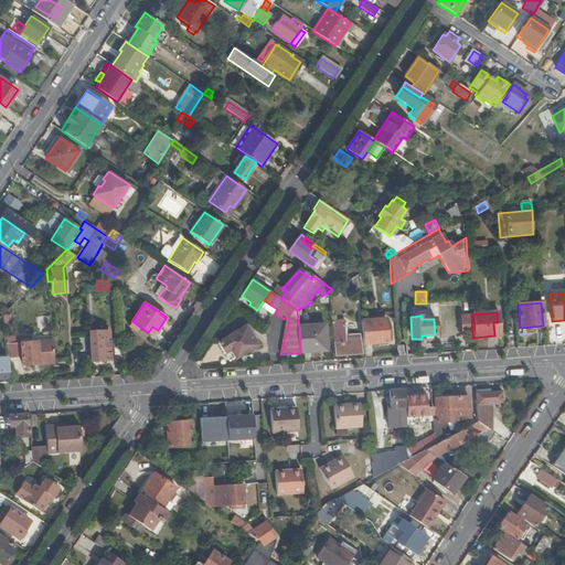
[(459,318),(460,334),(472,334),(471,317),(459,318)]
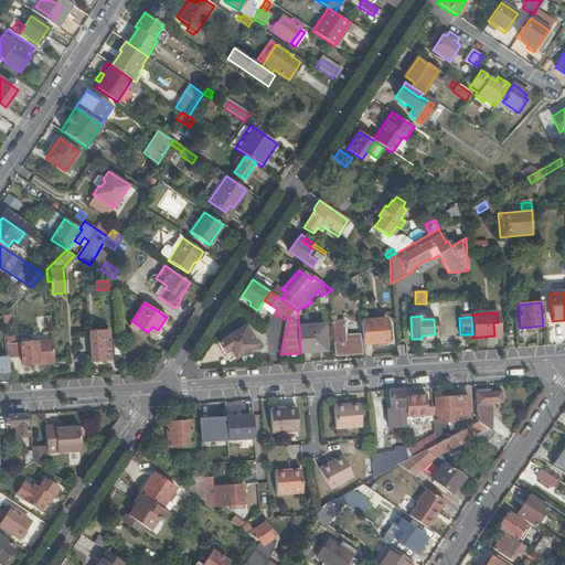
[(384,319),(361,321),(362,344),(386,342),(384,319)]
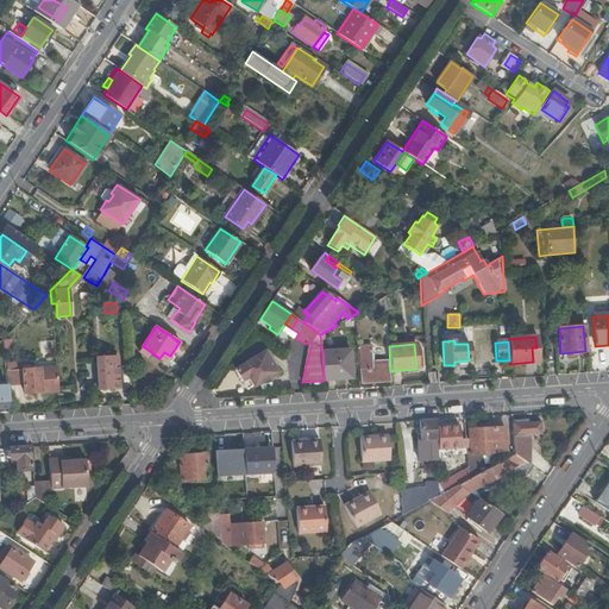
[(143,346),(139,351),(148,357),(151,352),(143,346)]
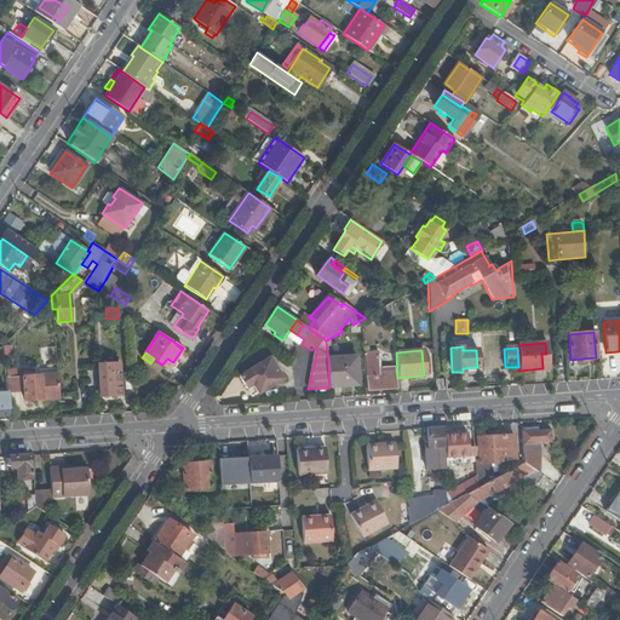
[(395,371),(380,372),(378,352),(363,352),(367,390),(396,389),(395,371)]
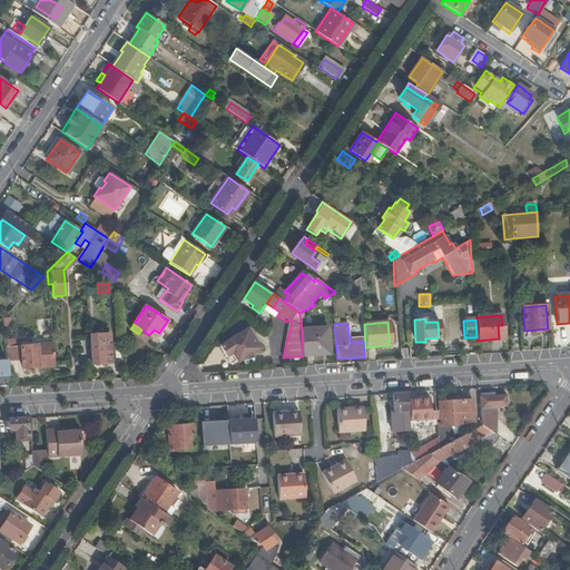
[(327,328),(302,331),(303,356),(330,354),(327,328)]
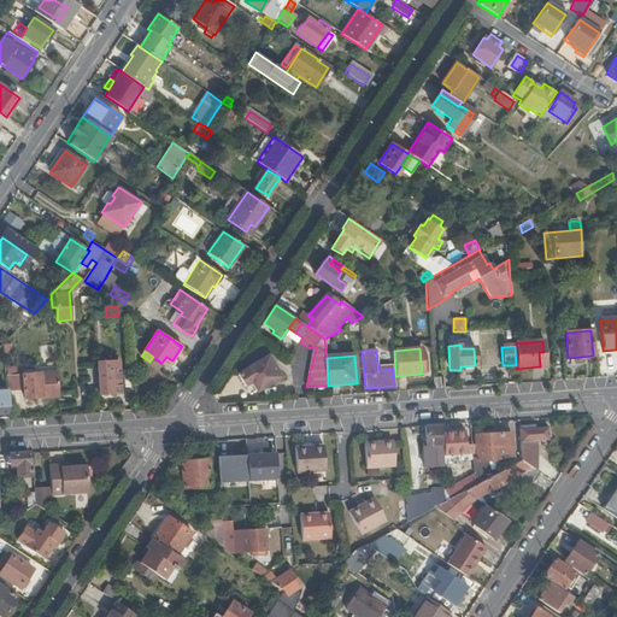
[(172,360),(166,357),(162,363),(168,366),(172,360)]
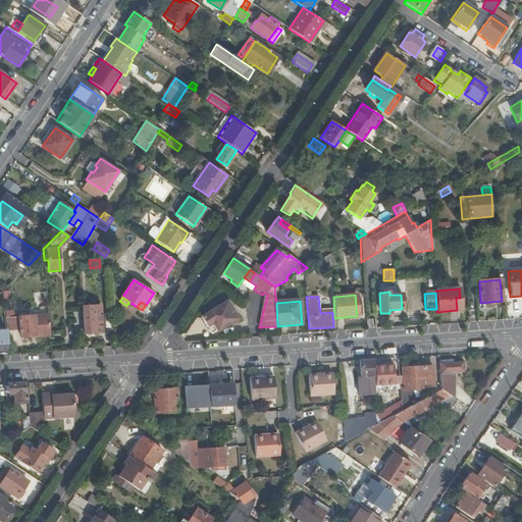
[(238,318),(227,302),(202,316),(208,325),(212,323),(217,330),(238,318)]
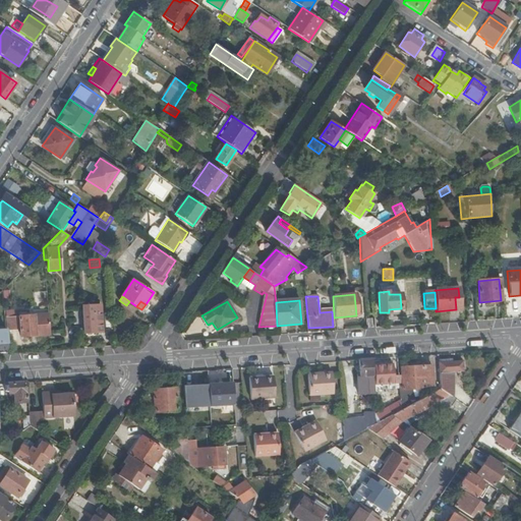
[(84,332),(102,332),(101,312),(83,313),(84,332)]
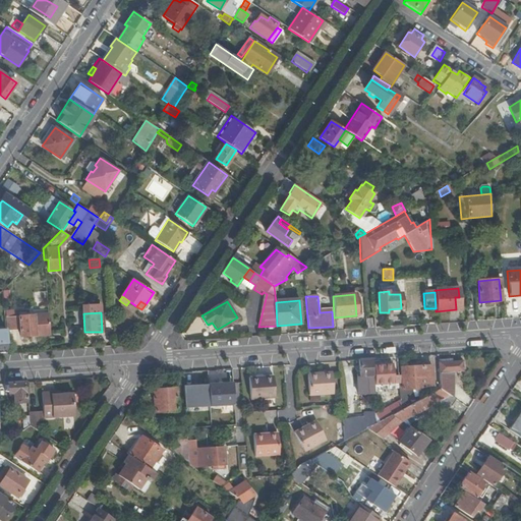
[(20,317),(6,319),(6,330),(19,329),(20,337),(32,336),(35,336),(34,315),(20,317)]
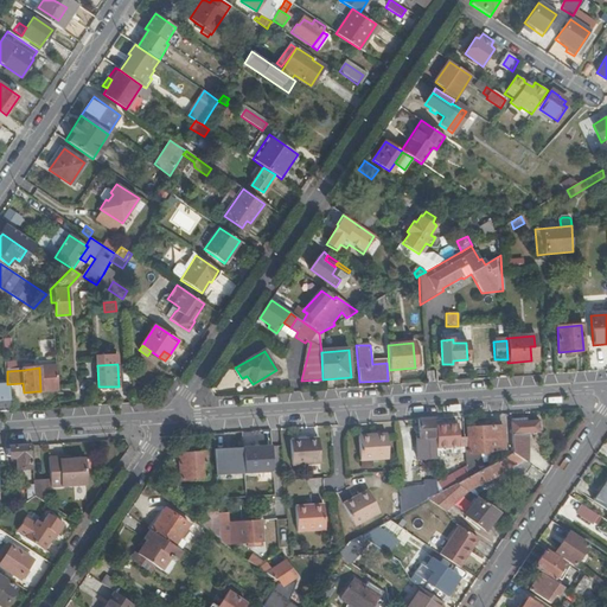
[(417,421),(420,451),(435,449),(433,420),(417,421)]
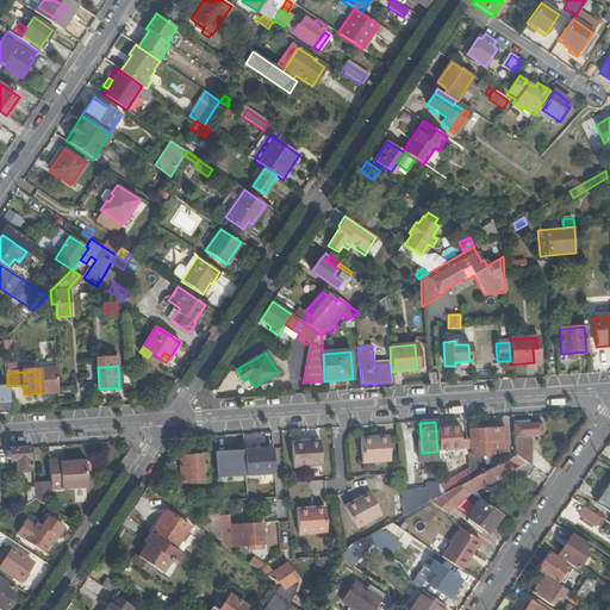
[(512,423),(514,433),(516,449),(516,456),(515,456),(530,467),(530,437),(542,436),(542,424),(529,424),(529,422),(512,423)]
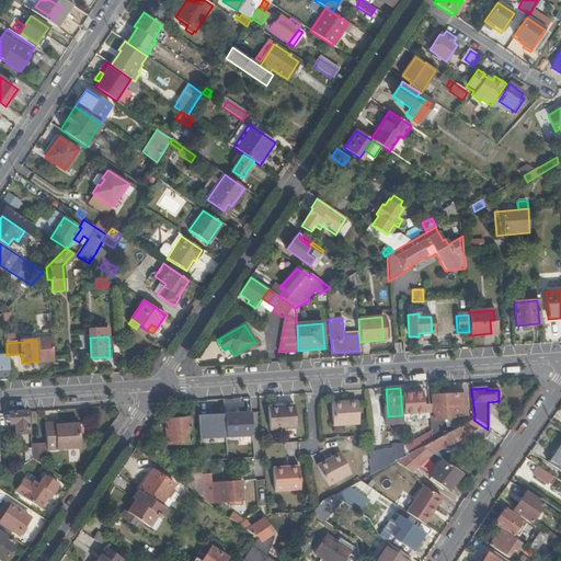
[(403,395),(404,414),(430,413),(430,404),(424,404),(423,393),(403,395)]
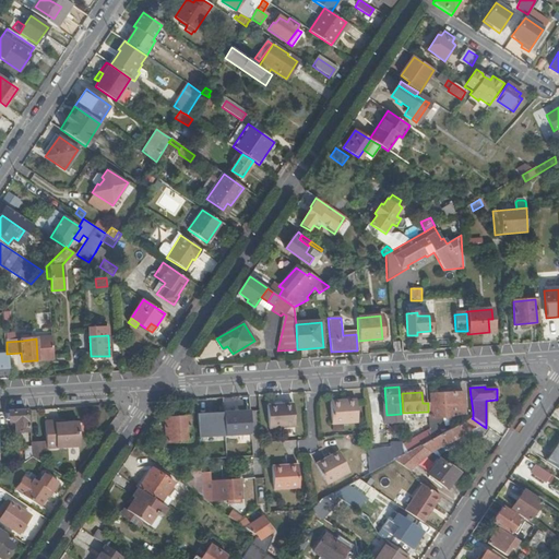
[(456,417),(456,413),(473,412),(471,396),(463,396),(455,396),(454,394),(430,395),(432,418),(456,417)]
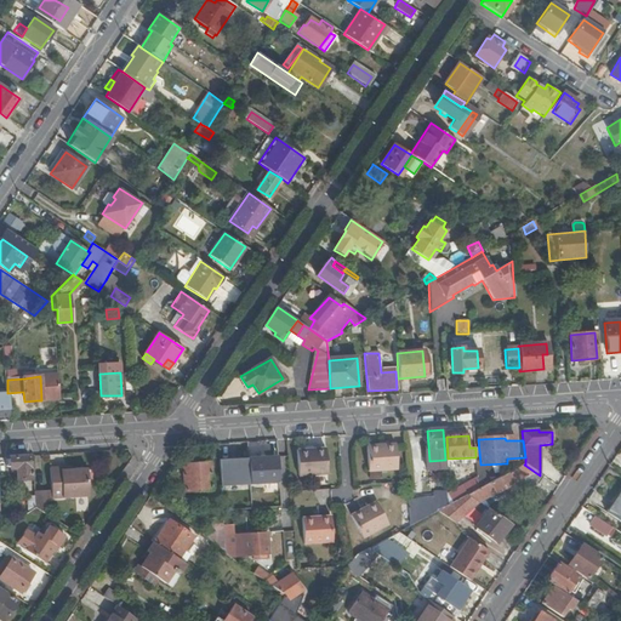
[(398,472),(397,445),(383,446),(383,450),(368,451),(369,480),(381,480),(381,473),(398,472)]
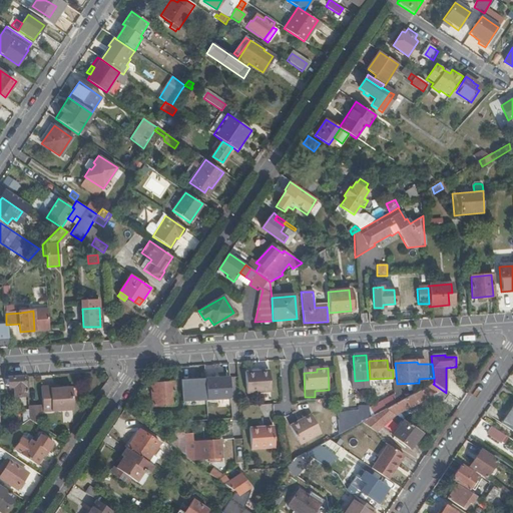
[(245,396),(271,394),(270,375),(255,376),(254,373),(245,373),(245,396)]
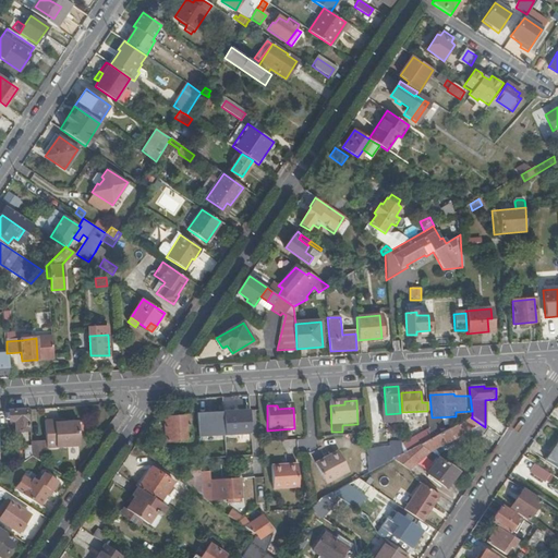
[(250,410),(223,411),(225,437),(252,435),(250,410)]
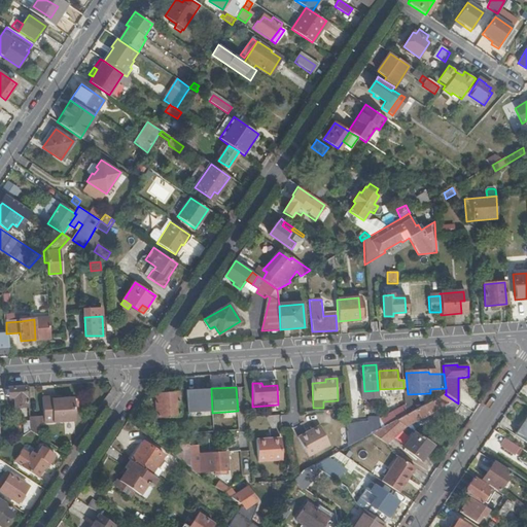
[(14,407),(25,407),(25,388),(8,389),(8,397),(13,397),(14,407)]
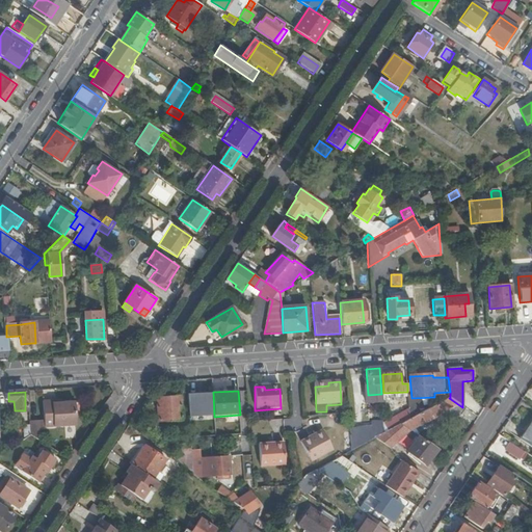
[(213,392),(188,394),(189,418),(214,417),(213,392)]
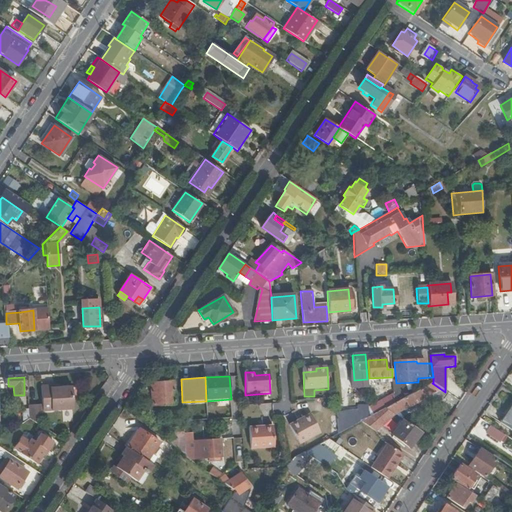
[(151,385),(153,407),(174,405),(173,383),(151,385)]
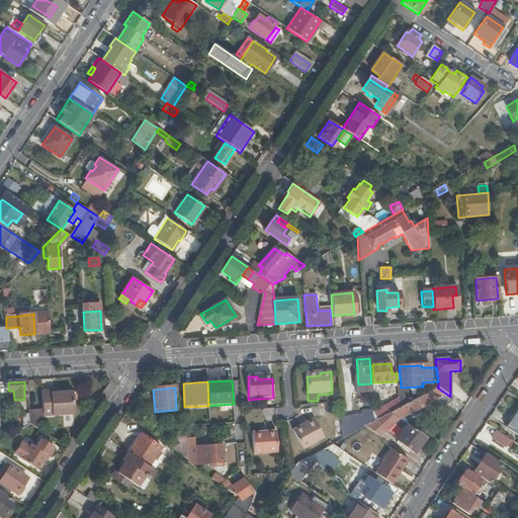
[(450,397),(437,387),(400,409),(391,414),(400,420),(413,413),(414,413),(420,410),(422,414),(429,410),(428,406),(440,399),(450,405),(454,399),(450,397)]
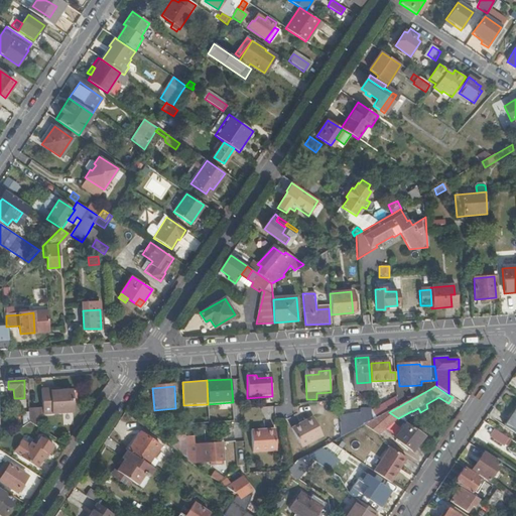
[(75,413),(74,391),(60,392),(51,392),(49,389),(42,389),(43,415),(75,413)]
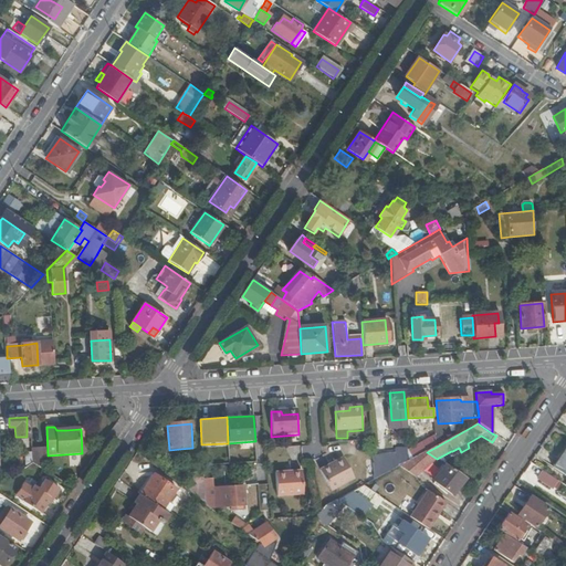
[(32,448),(31,451),(32,463),(42,470),(41,447),(32,448)]
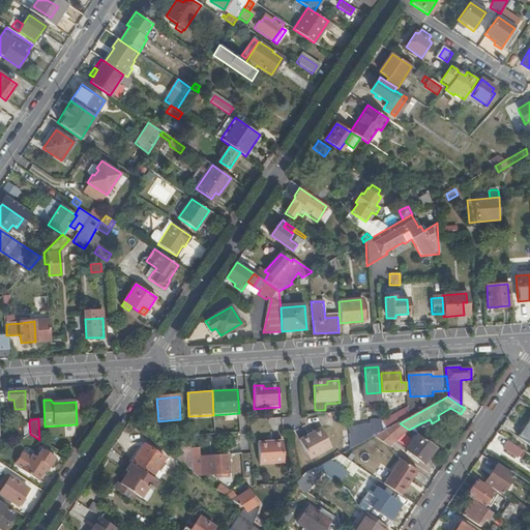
[(529,443),(529,418),(518,436),(529,443)]
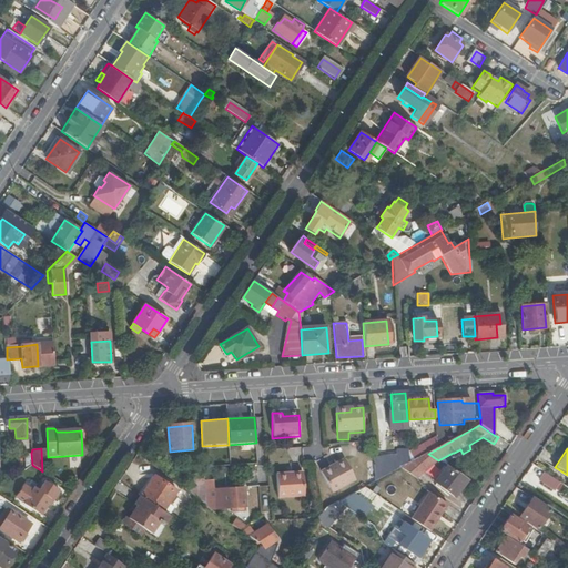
[(411,463),(411,464),(402,468),(416,478),(438,460),(428,454),(411,463)]
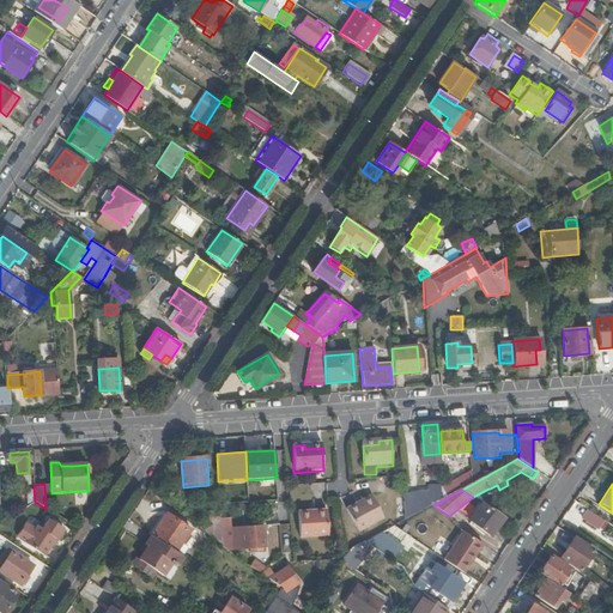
[(443,491),(404,496),(405,521),(420,513),(431,507),(434,505),(443,501),(443,499),(443,491)]
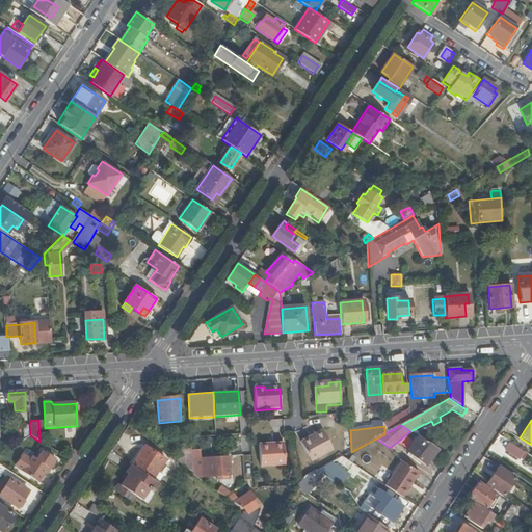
[(333,452),(323,432),(313,437),(315,441),(302,447),(311,463),(333,452)]
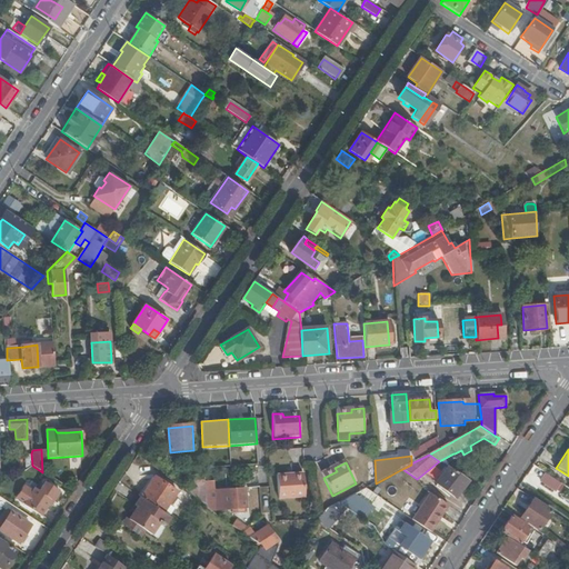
[(436,482),(456,498),(468,480),(449,467),(436,482)]
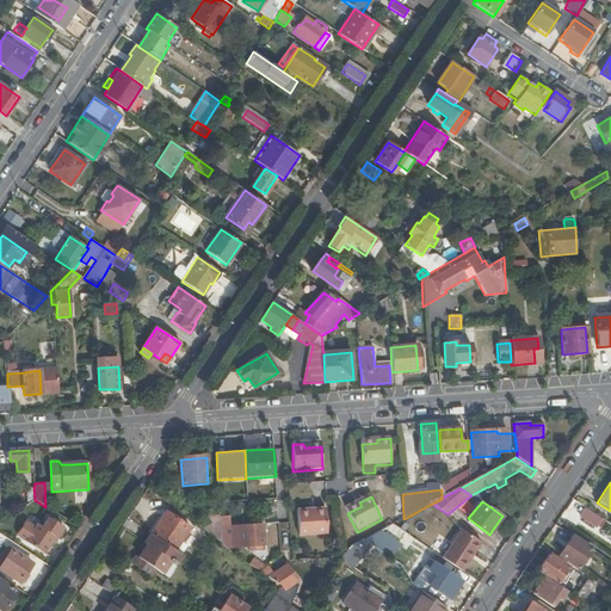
[(362,506),(359,503),(346,510),(347,513),(362,506)]
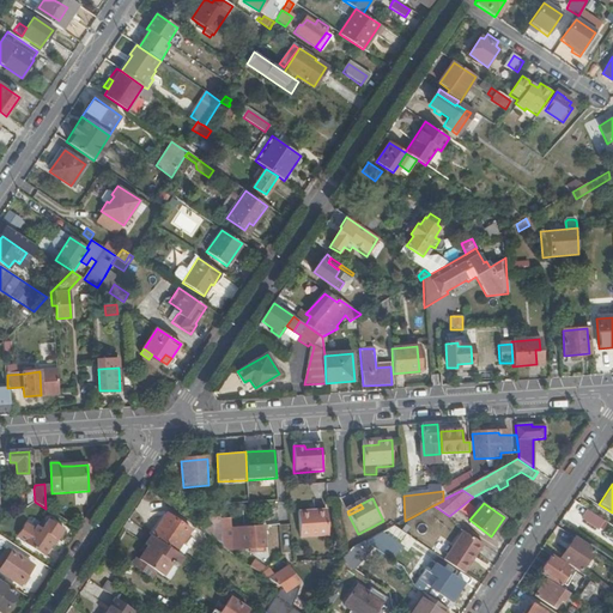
[(583,519),(599,528),(605,519),(590,509),(583,519)]
